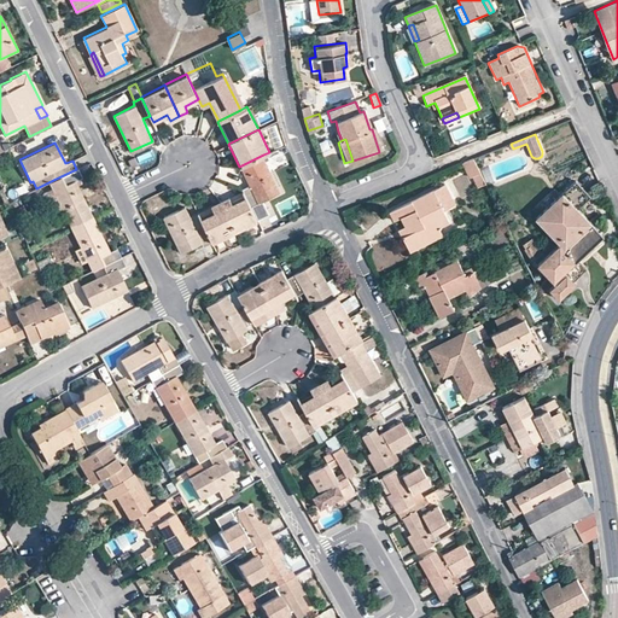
[(263,155),(239,167),(249,185),(243,187),(256,217),(268,213),(262,199),(280,192),(263,155)]
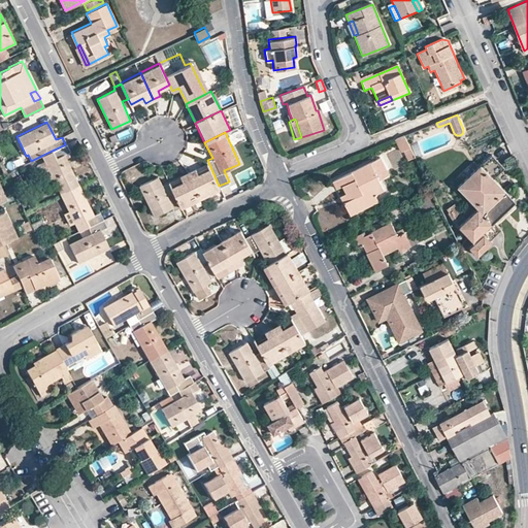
[(410,147),(405,135),(396,139),(402,152),(404,151),(410,147)]
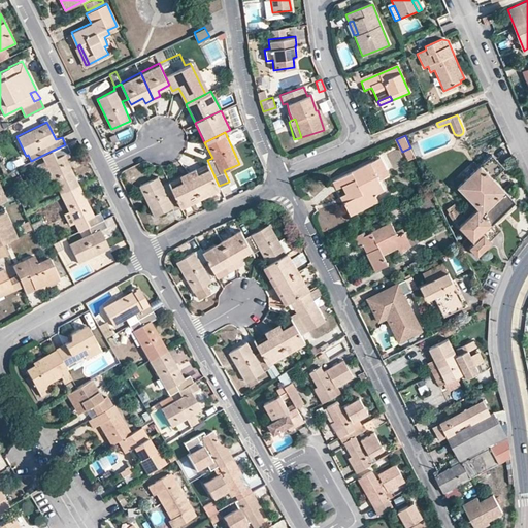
[(36,166),(44,184),(53,180),(60,194),(78,185),(65,159),(63,154),(68,152),(69,151),(65,144),(41,156),(44,163),(36,166)]
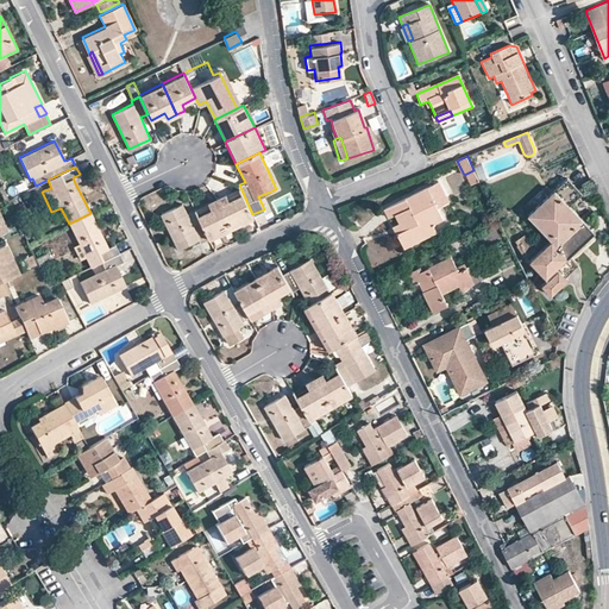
[(466,174),(471,184),(479,181),(473,170),(466,174)]
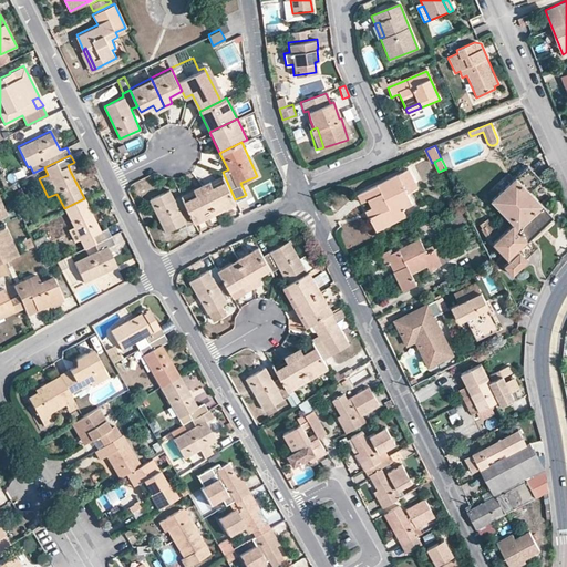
[(550,198),(547,195),(539,202),(529,191),(540,181),(528,167),(494,199),(515,224),(504,234),(493,244),(503,254),(505,253),(511,257),(508,259),(503,265),(513,274),(527,259),(517,248),(529,237),(552,215),(548,212),(552,209),(545,203),(550,198)]
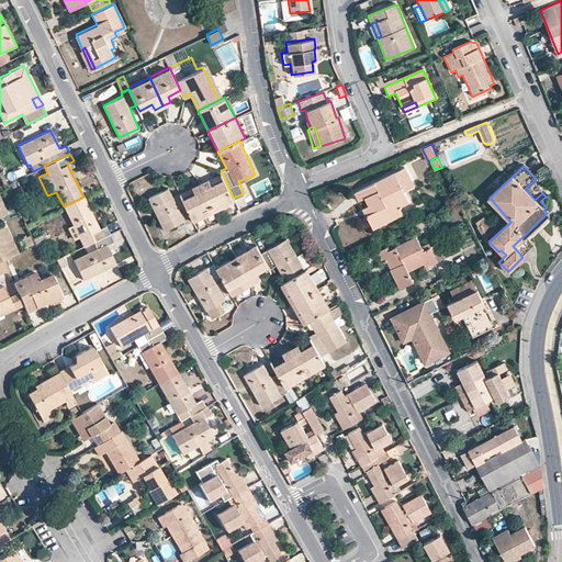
[(367,215),(373,227),(402,213),(398,205),(408,201),(403,190),(413,186),(404,168),(355,192),(359,201),(364,198),(369,205),(372,212),(367,215)]
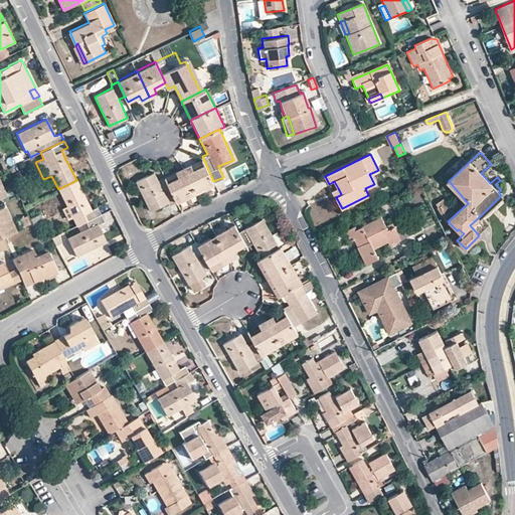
[(183,167),(195,193),(215,184),(213,181),(202,156),(201,156),(203,163),(193,168),(190,163),(183,167)]
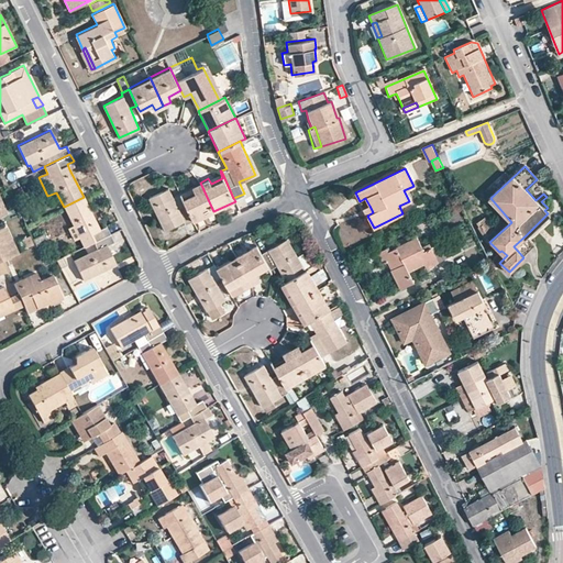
[(10,185),(14,195),(30,188),(25,178),(10,185)]
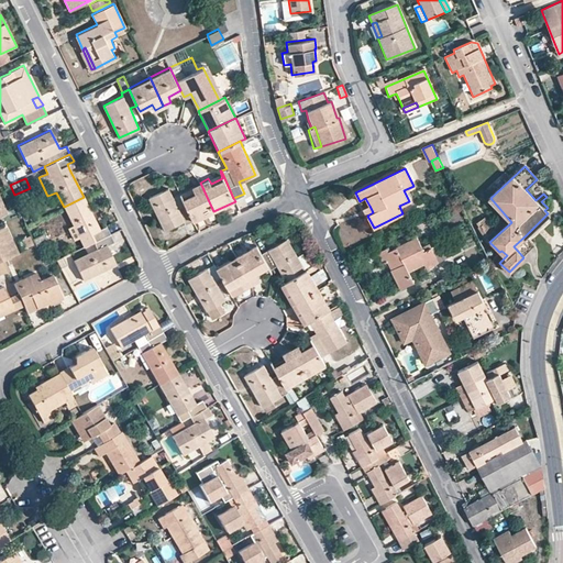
[(192,219),(192,220),(213,211),(200,183),(192,186),(195,191),(184,197),(181,192),(180,192),(192,219)]
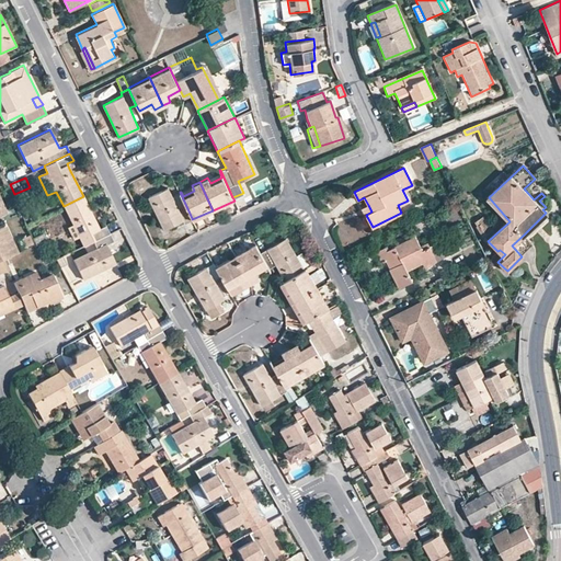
[(147,196),(163,229),(183,220),(184,222),(192,218),(180,192),(172,195),(168,186),(147,196)]
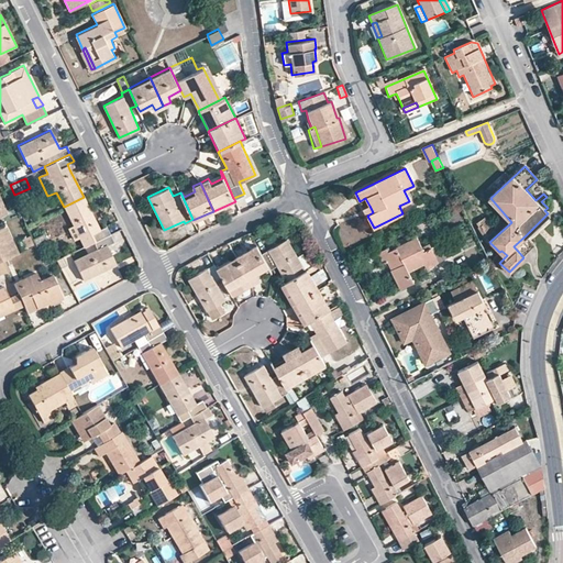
[(64,207),(73,224),(66,227),(73,240),(78,238),(83,246),(86,245),(109,233),(106,225),(99,229),(84,197),(64,207)]
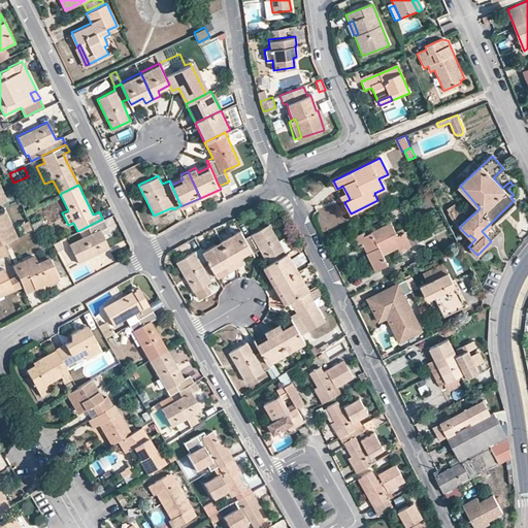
[(15,190),(22,203),(27,200),(24,194),(22,194),(20,188),(15,190)]
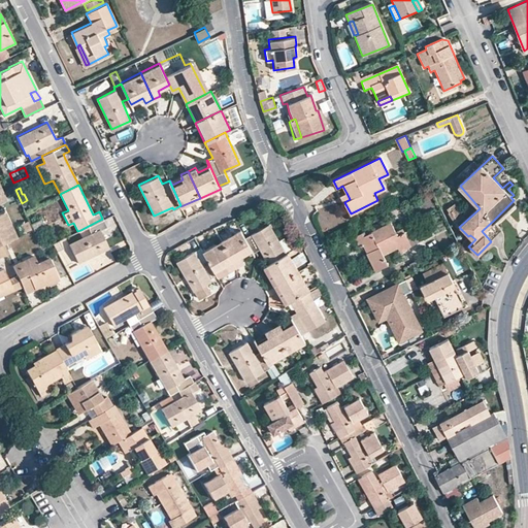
[(347,193),(340,196),(343,202),(344,202),(350,199),(347,193)]
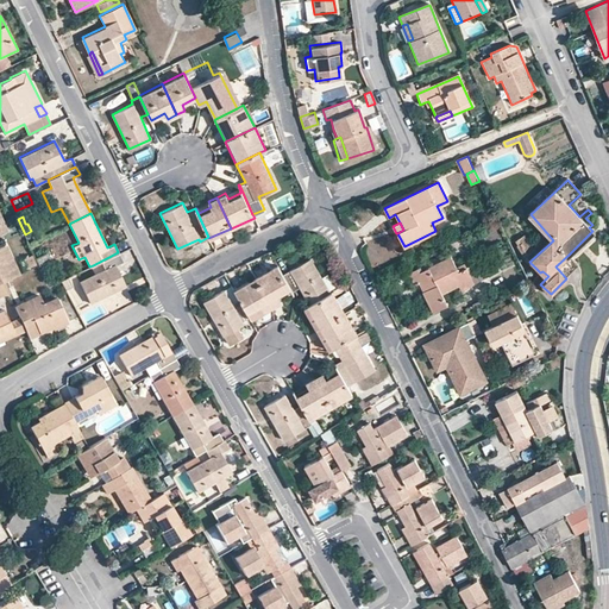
[(518,244),(525,256),(533,250),(525,236),(518,240),(519,243),(518,244)]
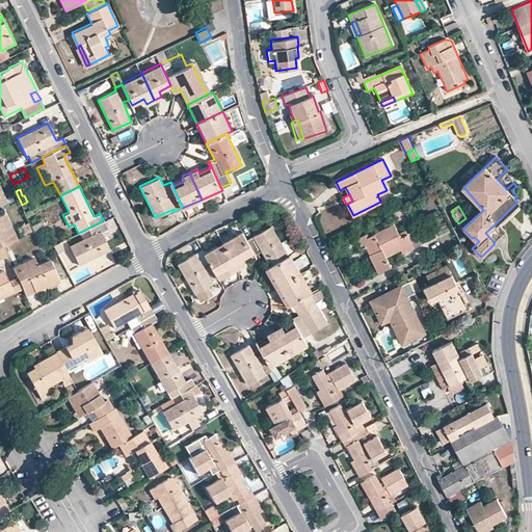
[(0,247),(3,246),(16,241),(5,215),(0,217),(0,247)]
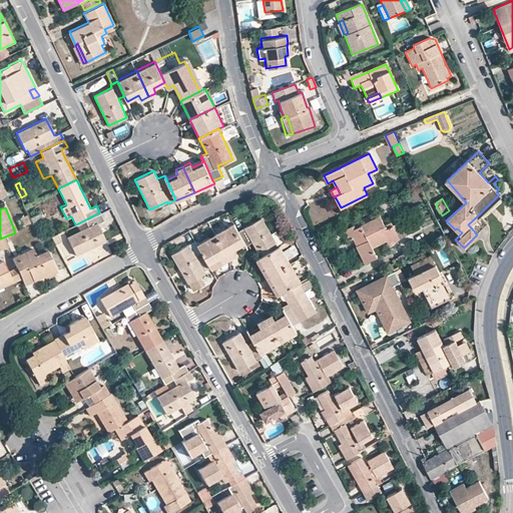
[(29,217),(32,224),(42,219),(40,212),(29,217)]
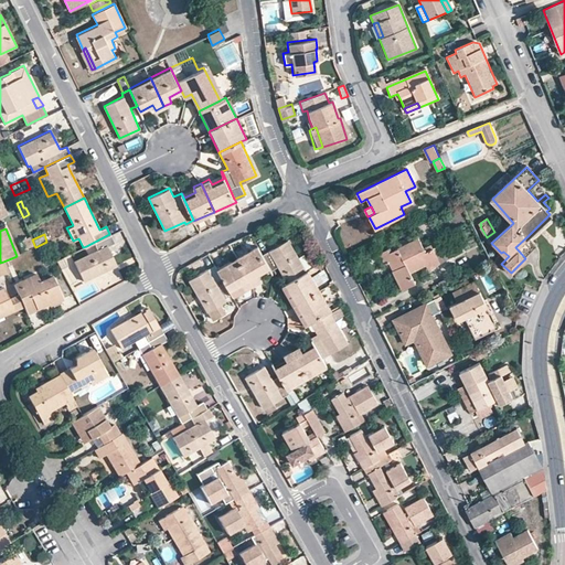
[(73,260),(83,281),(116,265),(106,245),(114,243),(109,234),(86,246),(89,253),(73,260)]
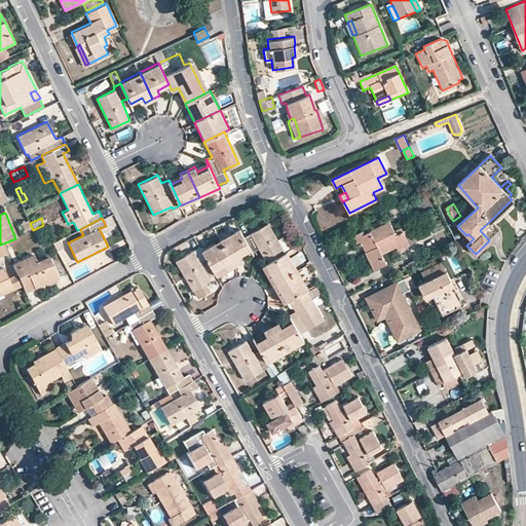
[(491,220),(480,230),(488,237),(498,227),(491,220)]
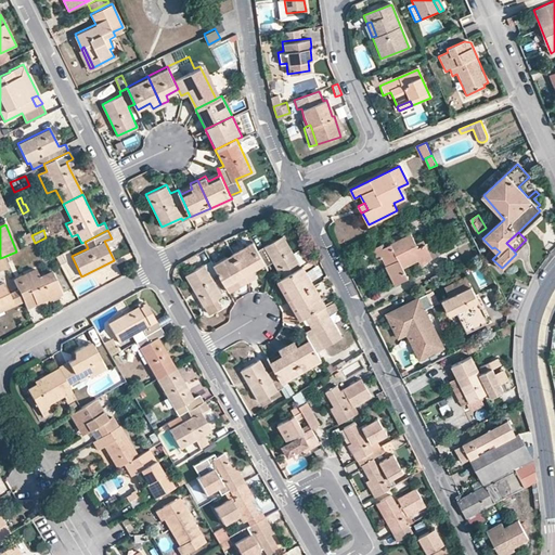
[(386,265),(396,283),(408,278),(402,267),(418,258),(421,263),(431,258),(425,244),(418,247),(411,234),(383,248),(390,263),(386,265)]
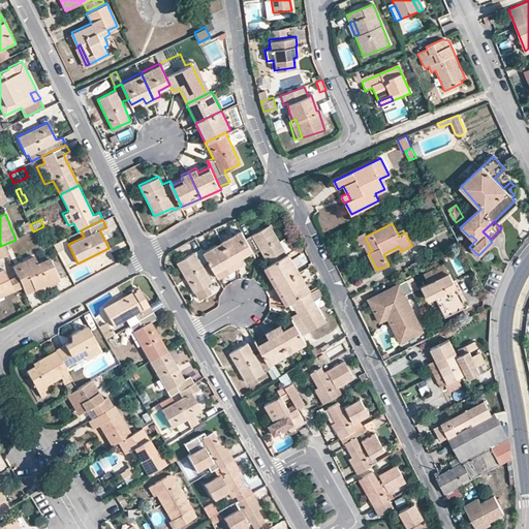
[(254,253),(260,249),(263,247),(273,262),(279,258),(286,254),(269,224),(246,239),(252,249),(254,253)]
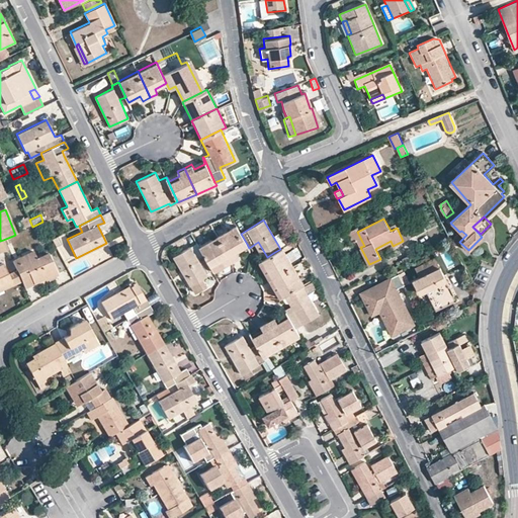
[(219,236),(232,260),(239,256),(236,251),(247,244),(241,234),(237,226),(219,236)]
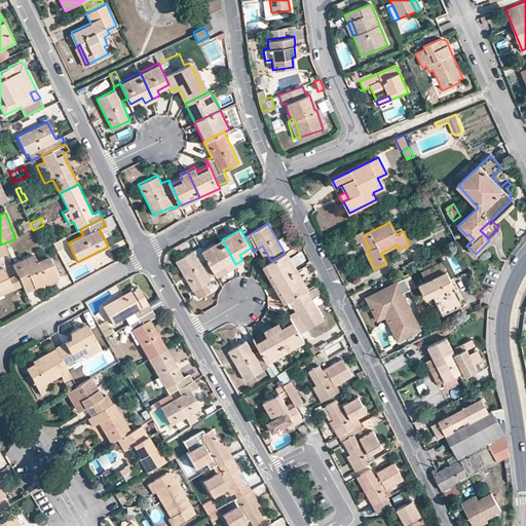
[(361,232),(353,235),(358,246),(362,243),(366,251),(370,250),(363,235),(361,232)]
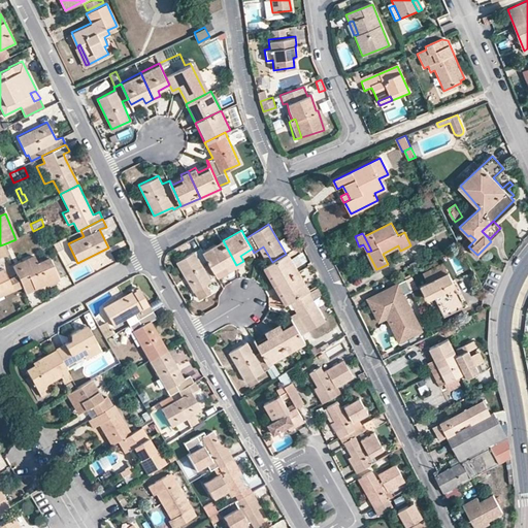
[(211,265),(216,271),(226,265),(229,270),(236,265),(223,240),(203,252),(211,265)]
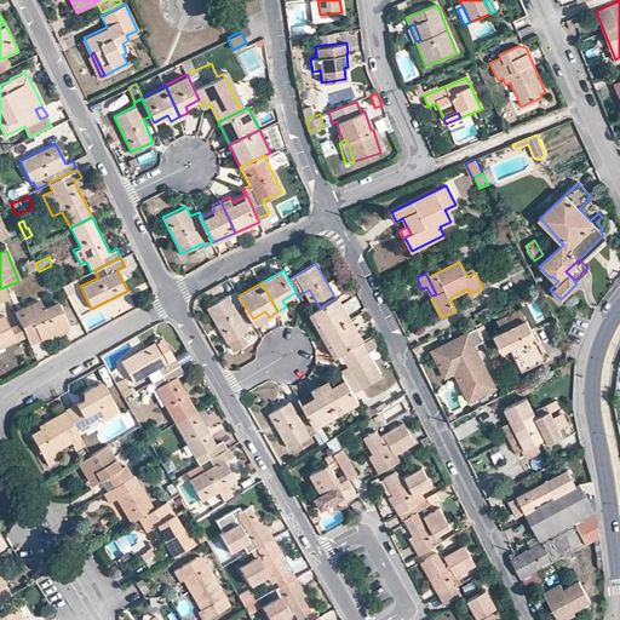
[(320,308),(309,290),(305,292),(315,310),(320,308)]
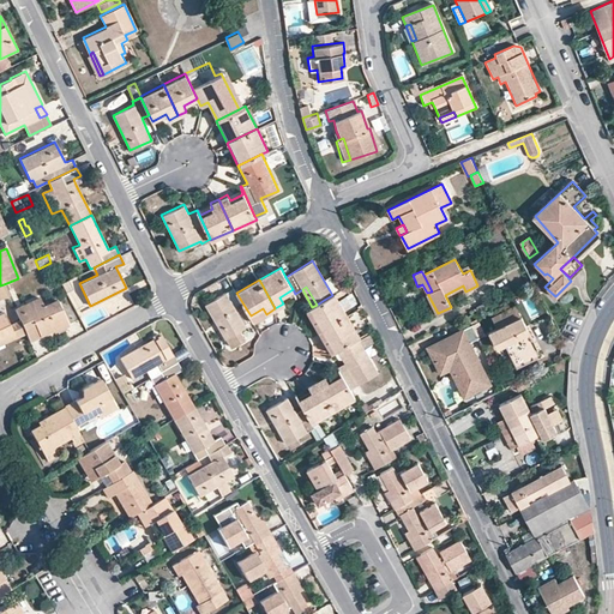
[(226,338),(232,348),(245,339),(240,331),(246,327),(238,313),(246,308),(236,293),(234,288),(206,305),(216,321),(220,319),(230,336),(226,338)]
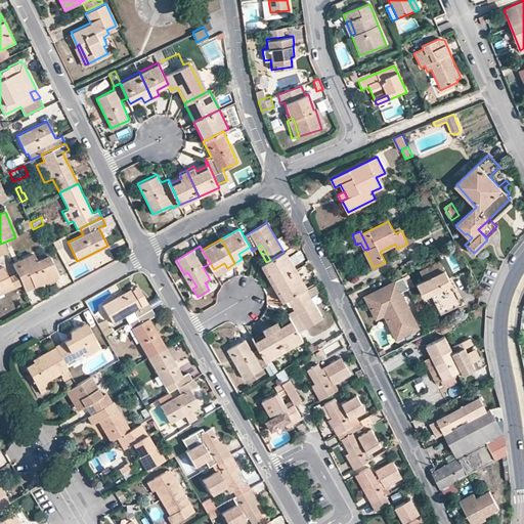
[(268,275),(272,284),(297,269),(286,251),(284,252),(276,256),(270,260),(266,262),(273,273),(268,275)]
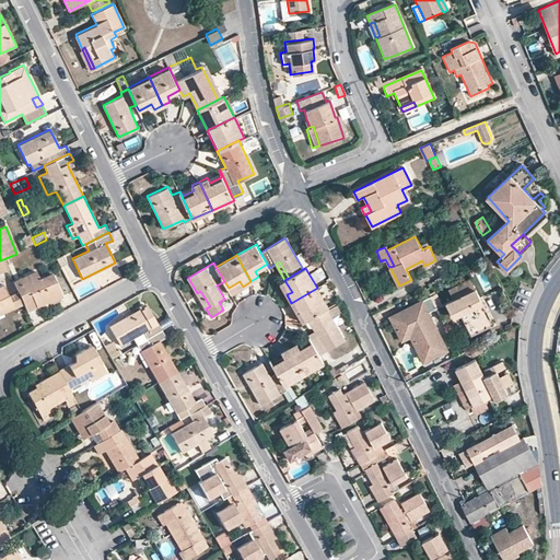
[(323,269),(311,273),(315,283),(327,279),(323,269)]
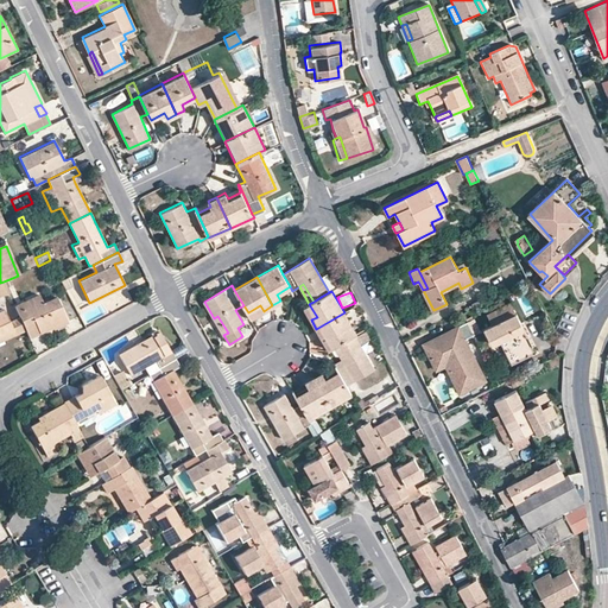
[(25,330),(30,340),(40,335),(39,331),(51,325),(52,329),(54,330),(68,323),(56,298),(43,304),(39,296),(16,308),(20,320),(25,330)]
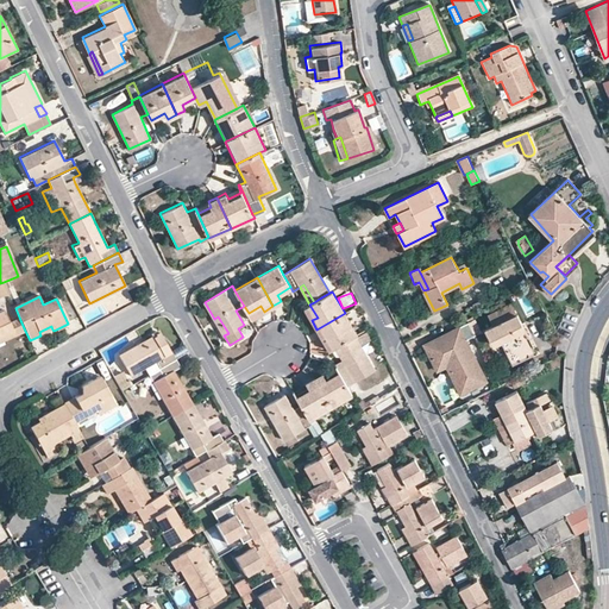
[(488,314),(494,325),(516,313),(510,302),(488,314)]
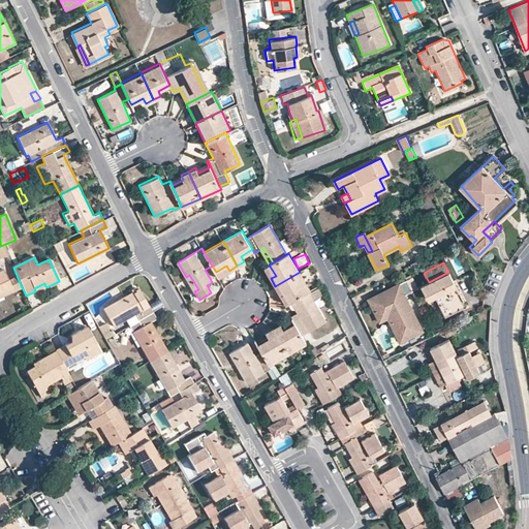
[(0,269),(0,291),(8,288),(6,283),(0,270),(0,269)]
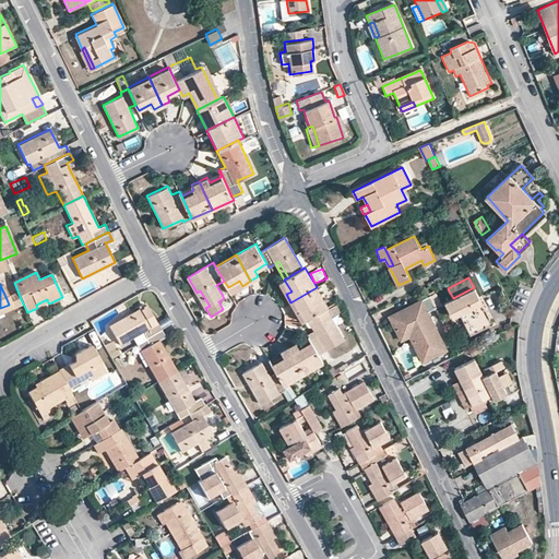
[(300,307),(307,319),(311,316),(328,307),(317,287),(290,302),(296,310),(300,307)]
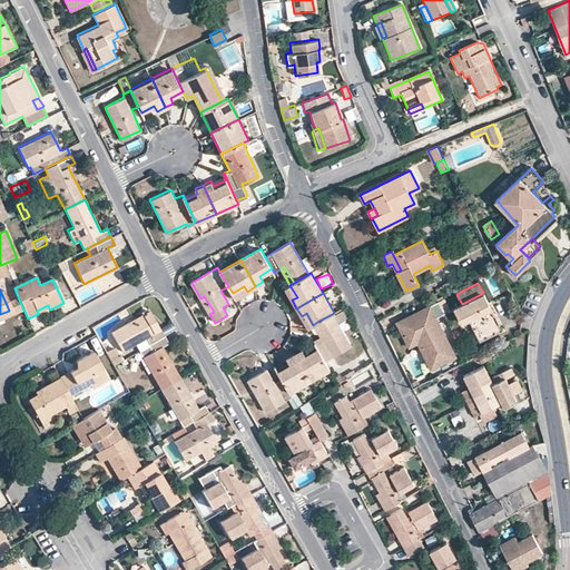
[(469,318),(480,341),(502,328),(483,293),(462,304),(454,307),(462,322),(469,318)]
